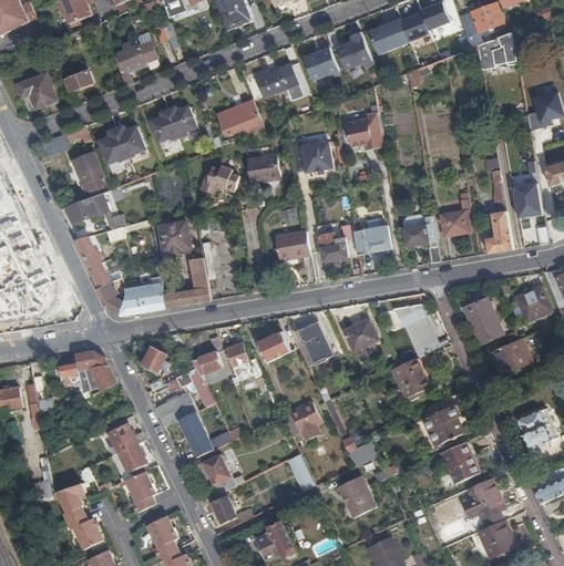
[(34,16),(27,0),(22,0),(19,1),(18,0),(0,0),(0,30),(34,16)]
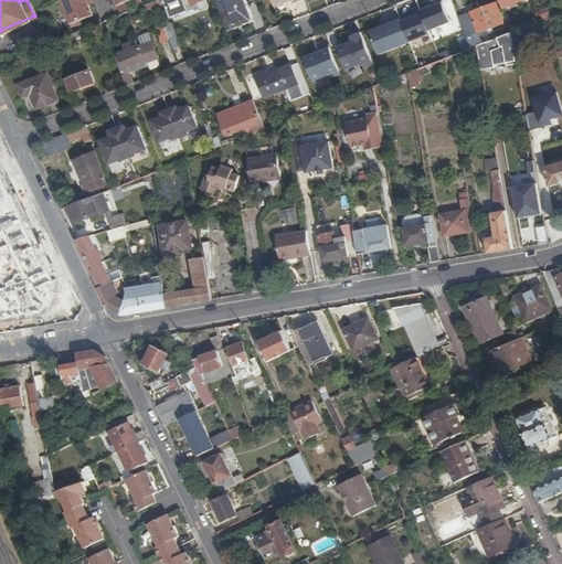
[(57,0),(67,21),(91,11),(85,0),(57,0)]
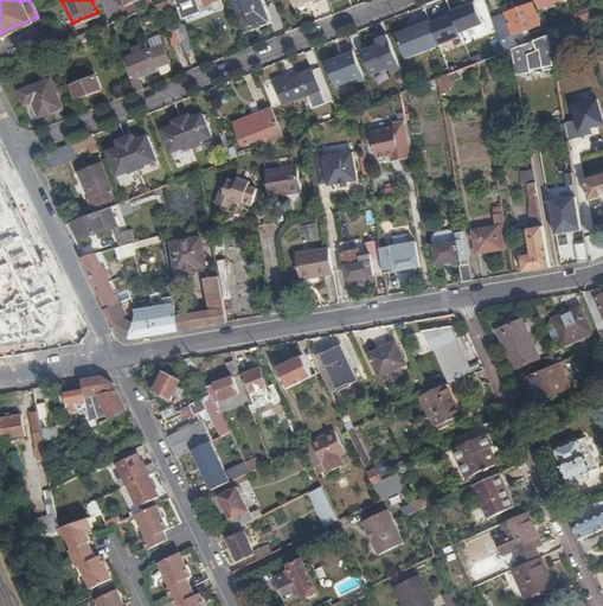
[(159,18),(167,14),(165,8),(161,0),(153,4),(159,18)]
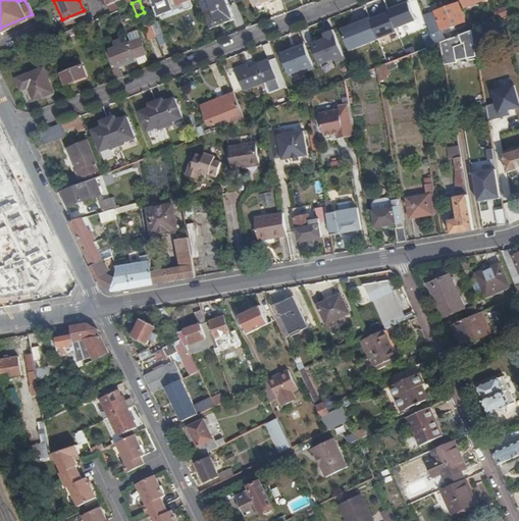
[(148,0),(154,14),(170,9),(169,6),(166,0),(148,0)]
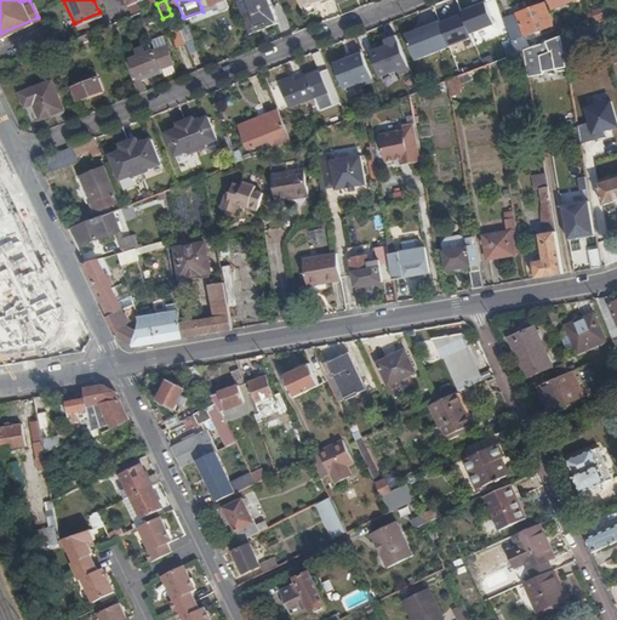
[(198,0),(201,7),(213,3),(216,11),(220,11),(226,10),(227,7),(223,0),(198,0)]
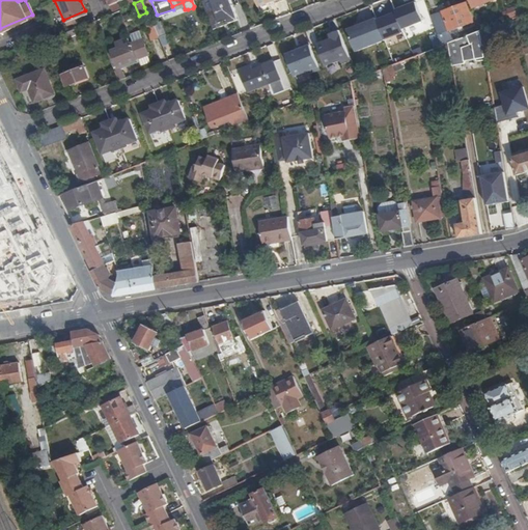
[(411,0),(381,12),(389,31),(422,19),(418,8),(414,0),(411,0)]
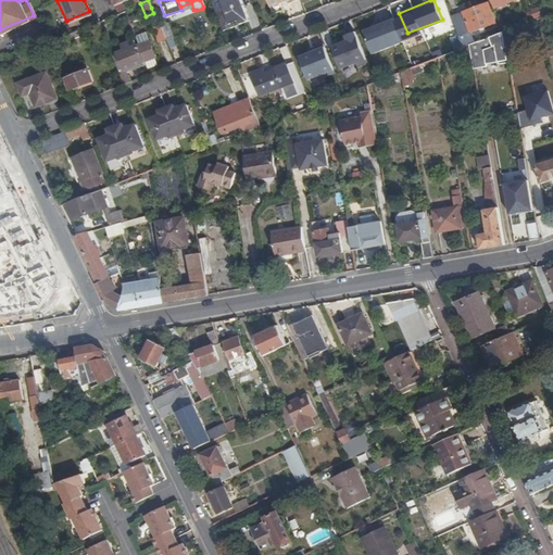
[(191,2),(180,7),(181,10),(183,14),(193,10),(191,2)]
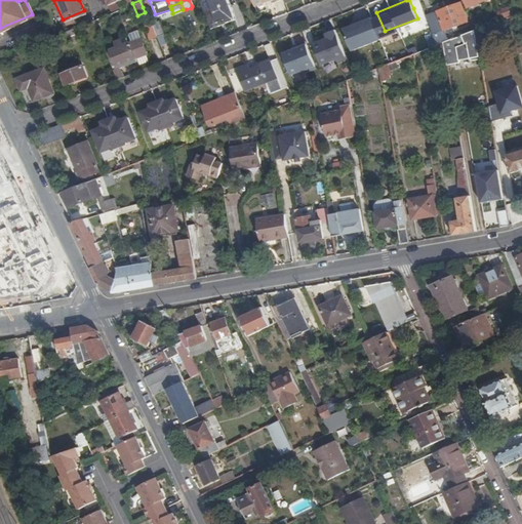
[(436,15),(425,19),(431,34),(466,21),(457,2),(435,10),(436,15)]
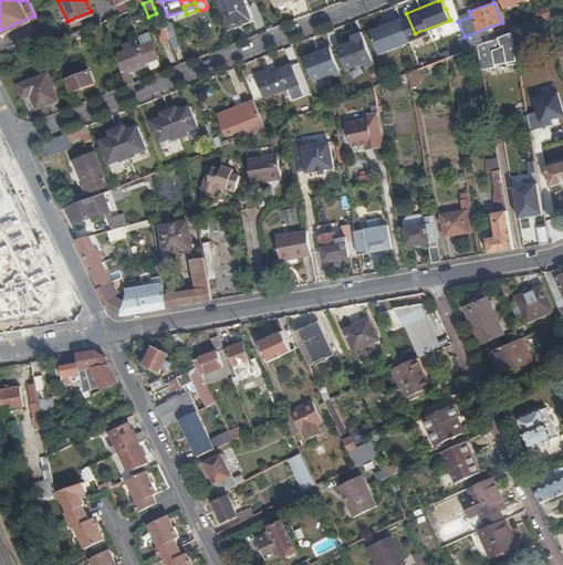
[(545,7),(538,10),(541,17),(549,13),(545,7)]
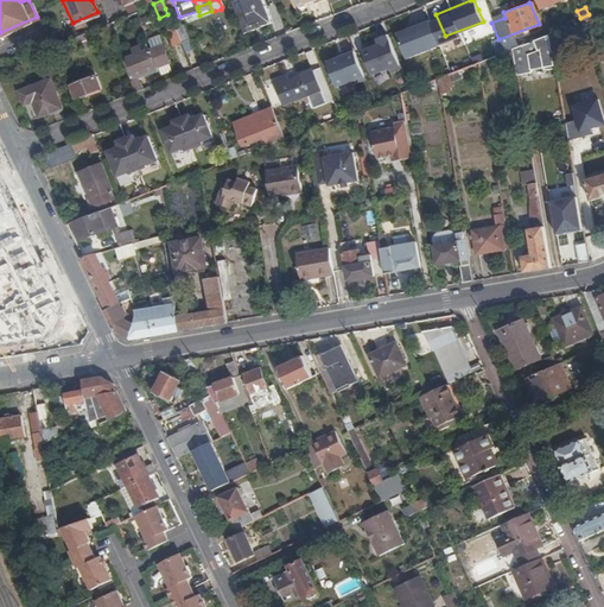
[(427,20),(394,33),(404,58),(437,45),(427,20)]
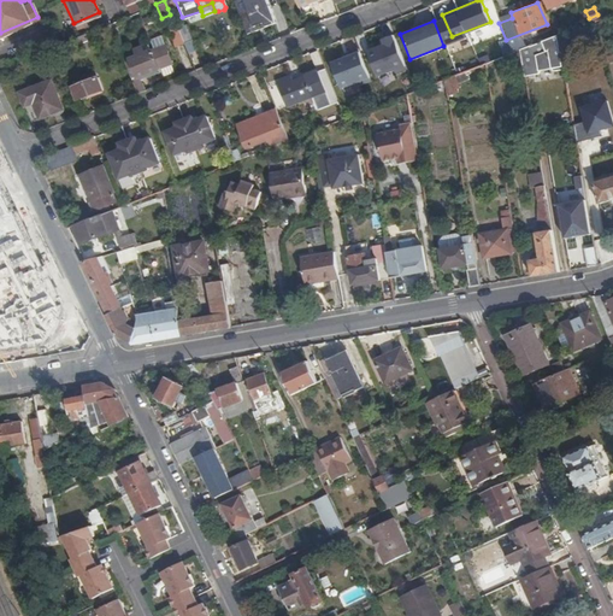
[(496,21),(487,24),(493,37),(502,34),(496,21)]
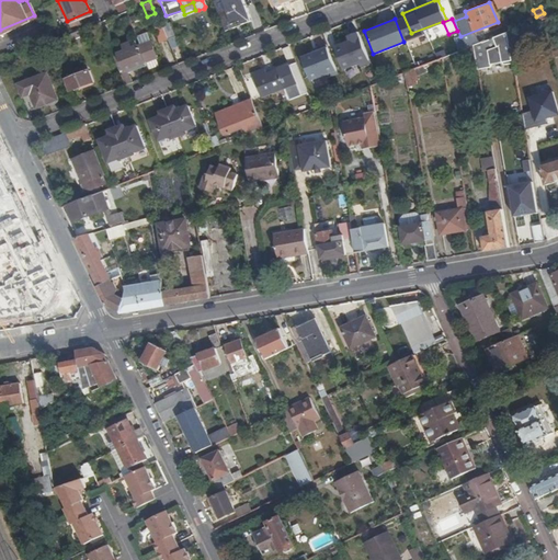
[(93,32),(101,29),(98,21),(90,24),(93,32)]
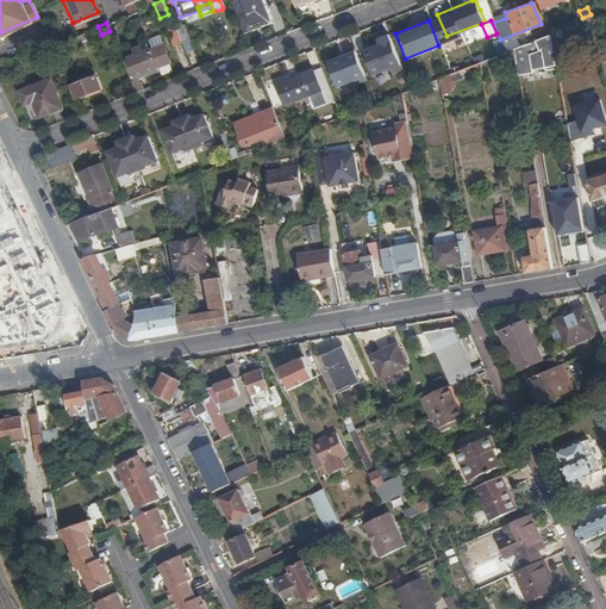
[(182,25),(174,29),(180,43),(187,41),(182,25)]
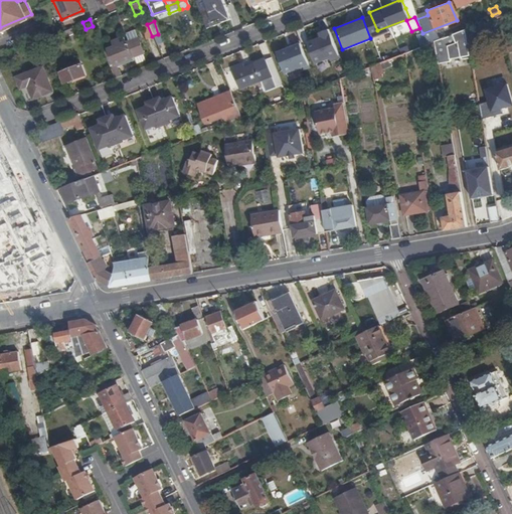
[(74,40),(69,27),(61,30),(67,43),(74,40)]
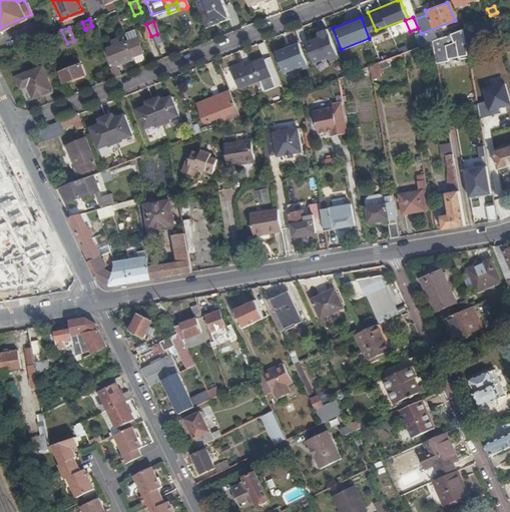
[(461,58),(467,56),(462,28),(435,39),(433,40),(437,62),(445,60),(446,58),(445,49),(449,48),(448,45),(457,44),(458,55),(459,57),(461,58)]
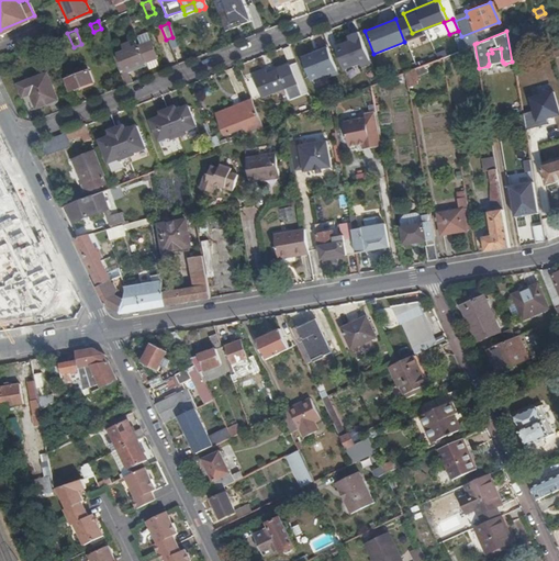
[(473,35),(462,40),(466,47),(474,44),(477,43),(473,35)]
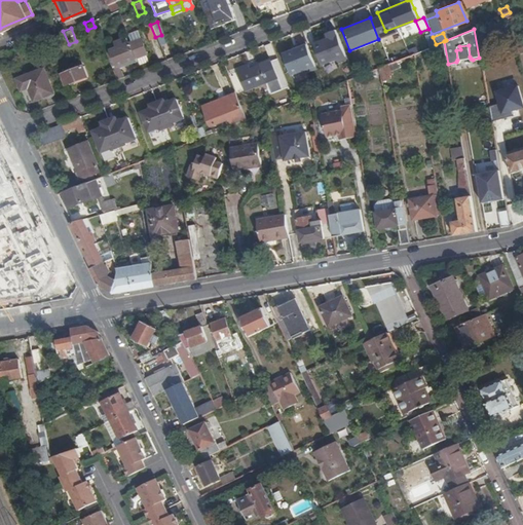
[(337,35),(313,44),(322,65),(345,55),(337,35)]
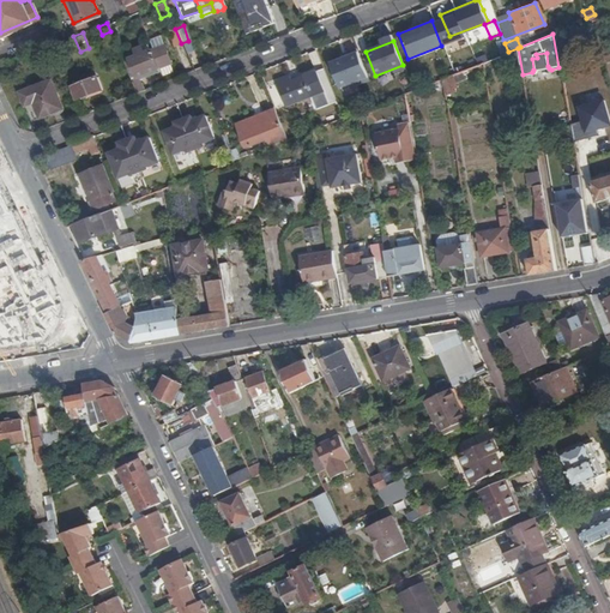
[(61,49),(58,42),(49,46),(53,53),(61,49)]
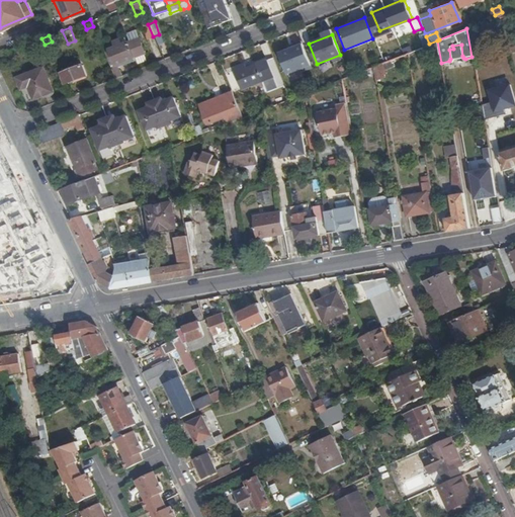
[(107,51),(103,52),(108,66),(112,64),(112,65),(143,53),(137,37),(119,42),(117,37),(111,40),(113,47),(106,49),(107,51)]
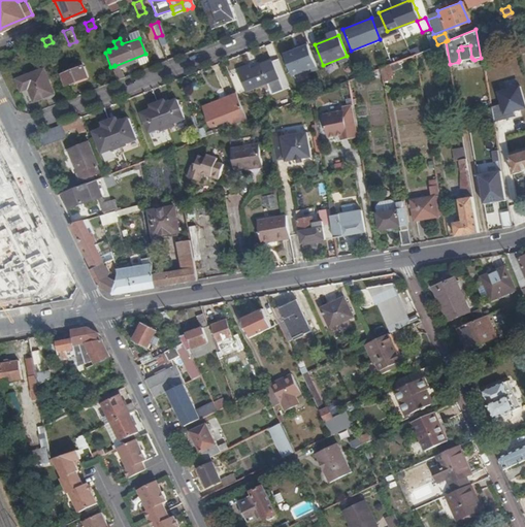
[(306,43),(282,54),(290,75),(316,65),(306,43)]
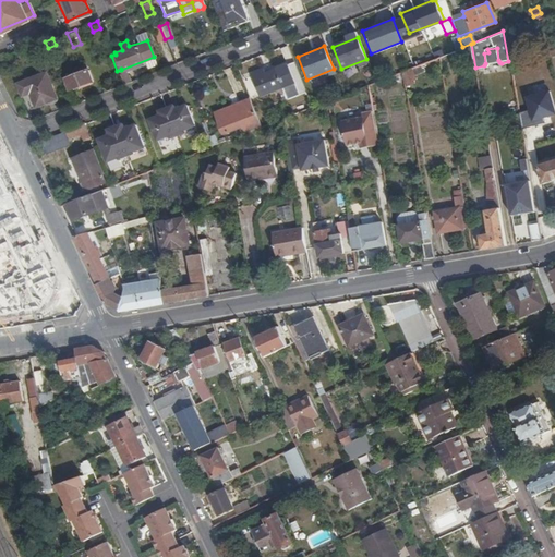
[(286,99),(304,93),(292,62),(261,75),(260,72),(251,75),(260,97),(281,88),(286,99)]
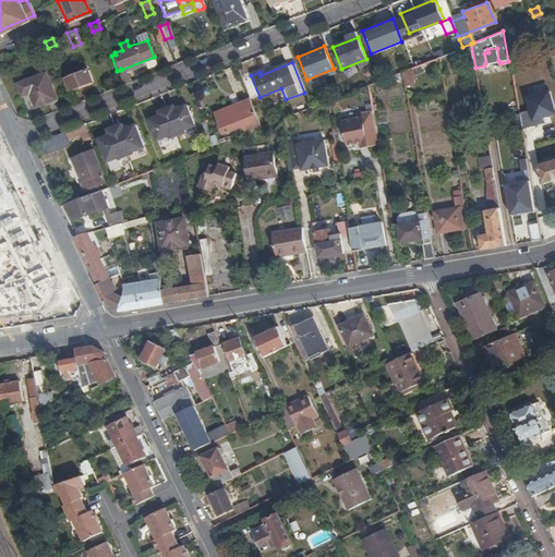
[(83,67),(65,73),(68,77),(84,71),(83,67)]
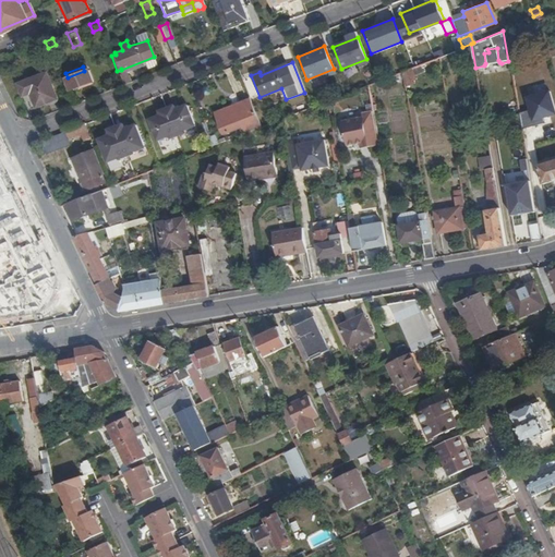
[(412,81),(410,68),(401,71),(403,85),(412,81)]
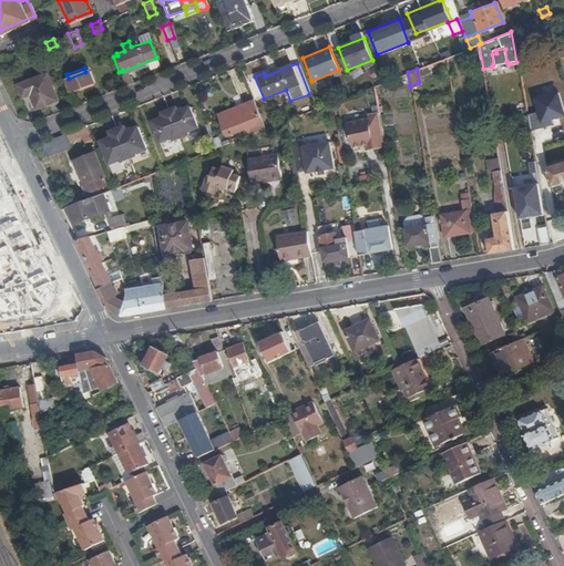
[(69,79),(65,80),(70,91),(93,82),(89,71),(85,72),(69,79)]
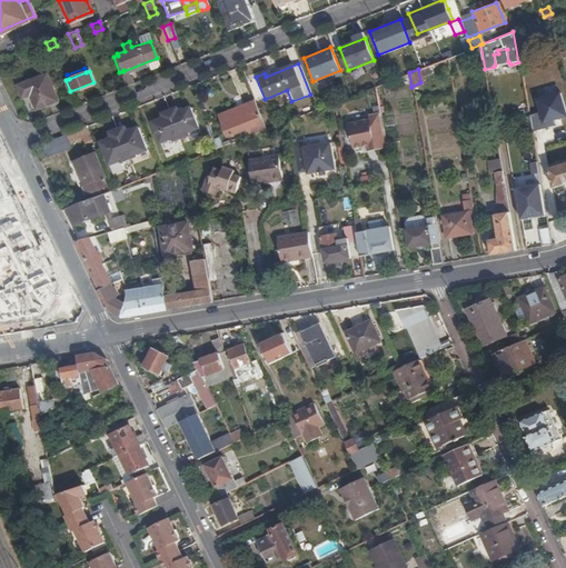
[(58,101),(47,75),(18,86),(22,98),(30,96),(36,110),(58,101)]
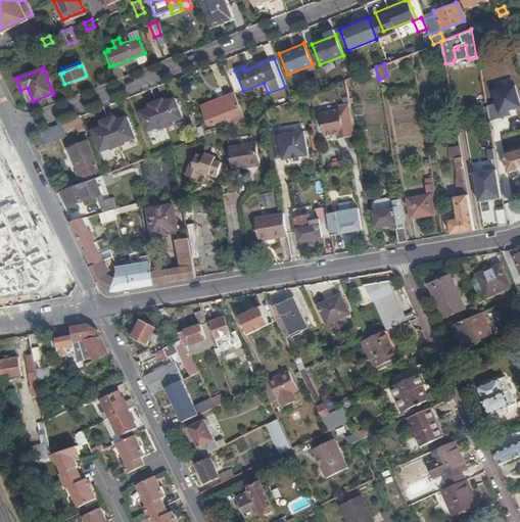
[(226,119),(228,125),(243,119),(236,99),(233,93),(205,104),(206,107),(201,110),(207,126),(226,119)]
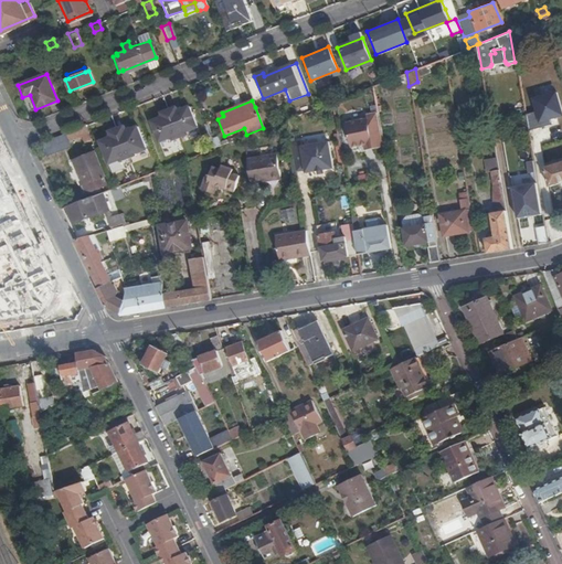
[(159,116),(149,119),(158,141),(195,127),(186,104),(175,108),(173,105),(158,112),(159,116)]
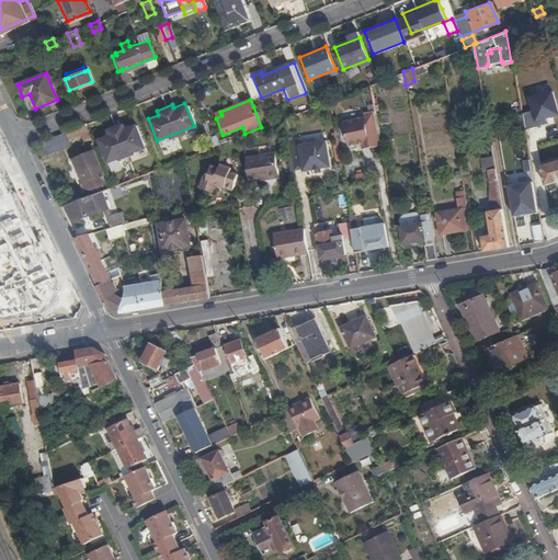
[(262,103),(253,106),(261,127),(270,124),(262,103)]
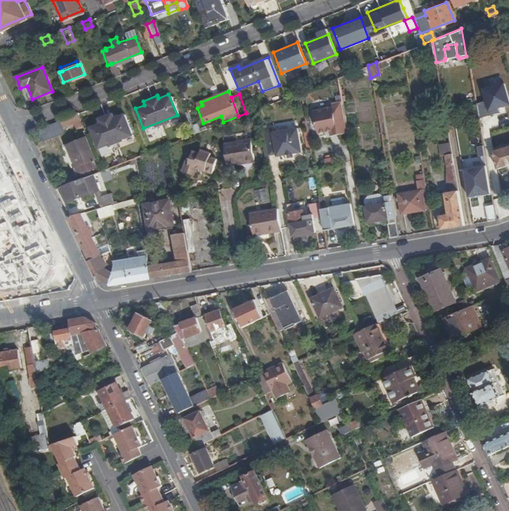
[(334,135),(345,133),(340,101),(331,103),(331,106),(311,109),(315,134),(333,130),(334,135)]
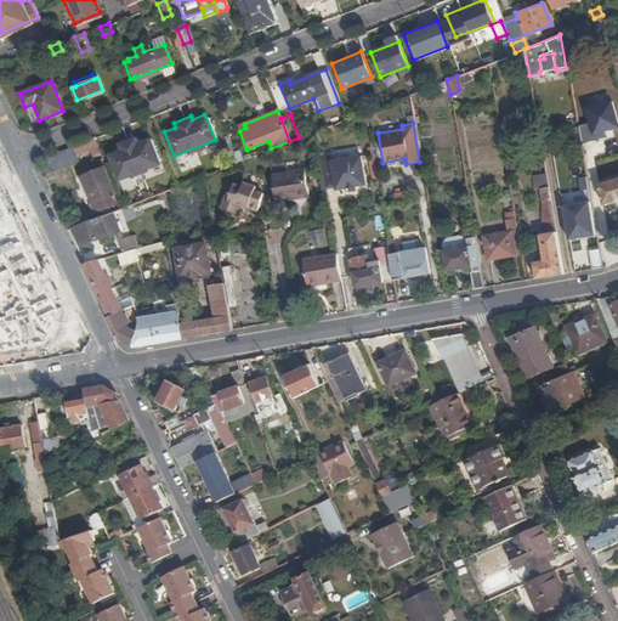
[(89,154),(97,152),(92,137),(71,146),(73,153),(86,148),(89,154)]
